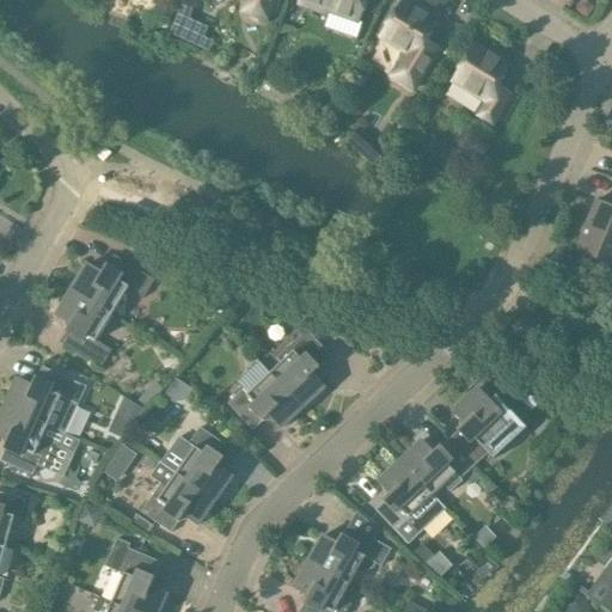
[(248,0),(244,12),(268,20),(274,0),(248,0)]
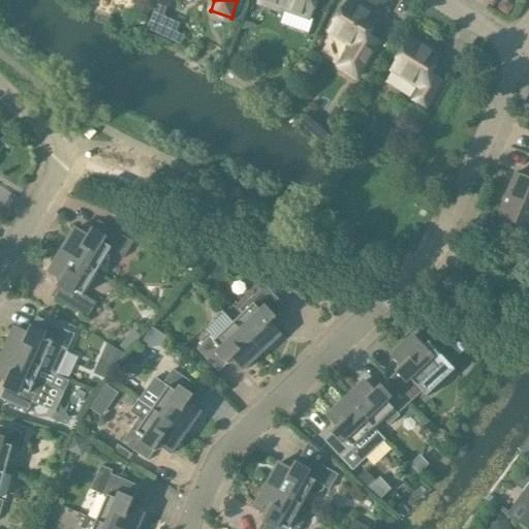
[(259,0),(258,3),(284,11),(285,9),(310,19),(317,0),(259,0)]
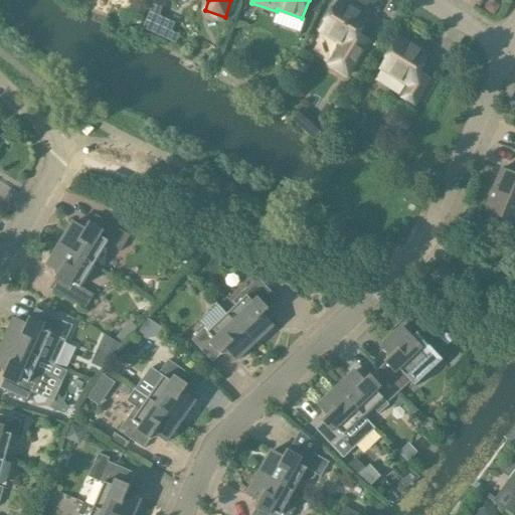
[(321,31),(343,44),(330,64),(348,75),(370,41),(359,34),(369,18),(340,0),(321,31)]
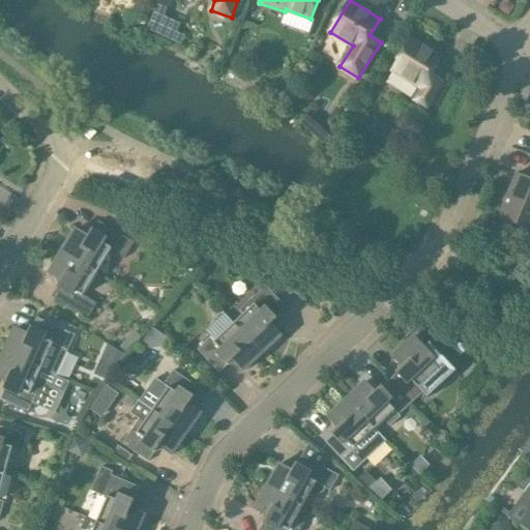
[(499,9),(509,17),(516,6),(509,2),(503,4),(499,9)]
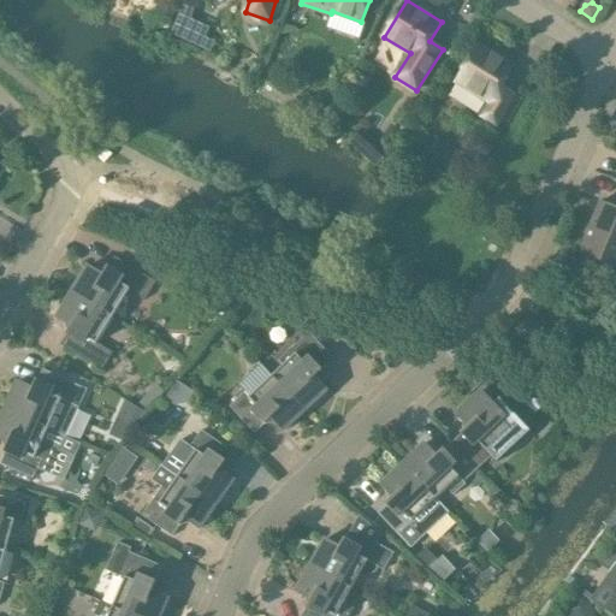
[(479,45),(456,82),(491,104),(483,117),(496,125),(515,94),(502,86),(514,66),(479,45)]
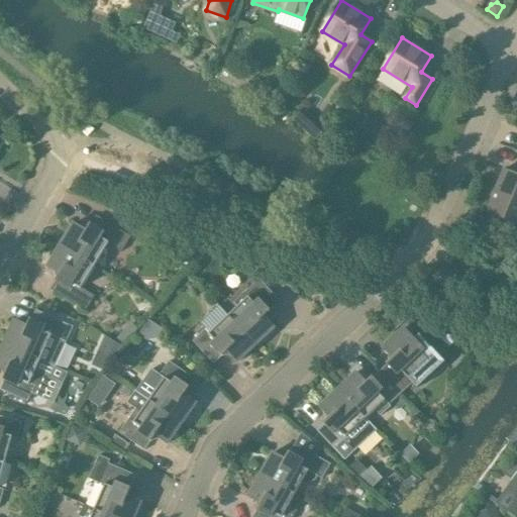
[(321,118),(321,119),(329,123),(336,111),(331,108),(327,109),(321,118)]
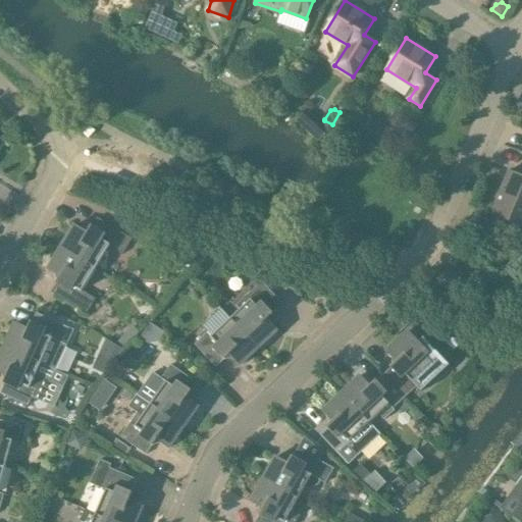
[(500,193),(521,202),(521,171),(521,175),(510,170),(500,193)]
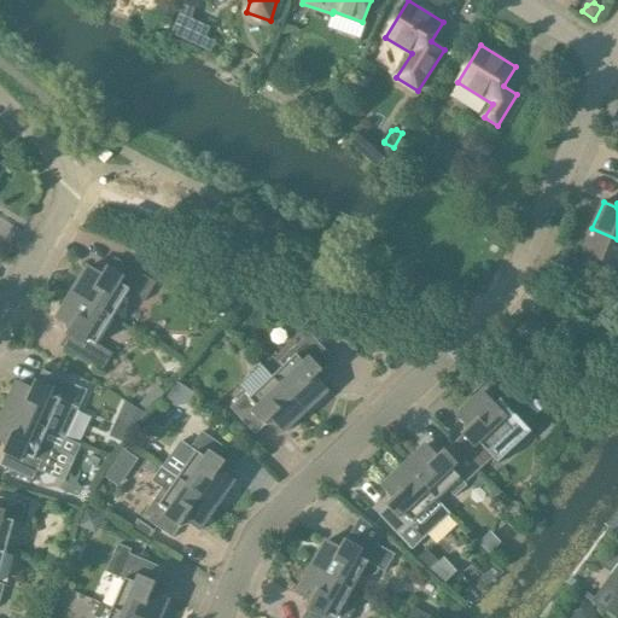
[(617,239),(592,228),(581,254),(594,260),(588,273),(617,286),(617,239)]
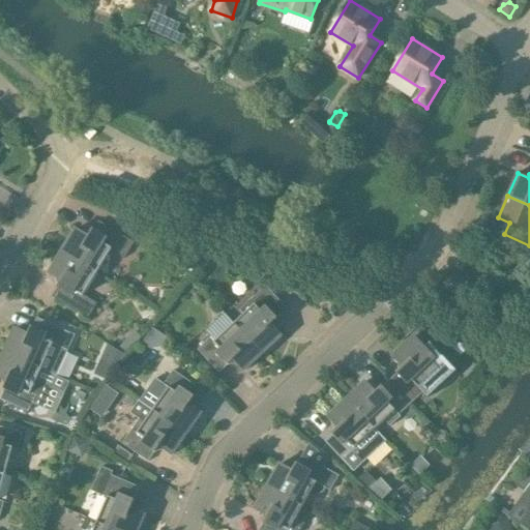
[(62,252),(97,272),(112,249),(125,258),(135,242),(99,222),(93,231),(92,230),(92,231),(92,232),(89,237),(77,230),(78,230),(77,229),(62,252)]
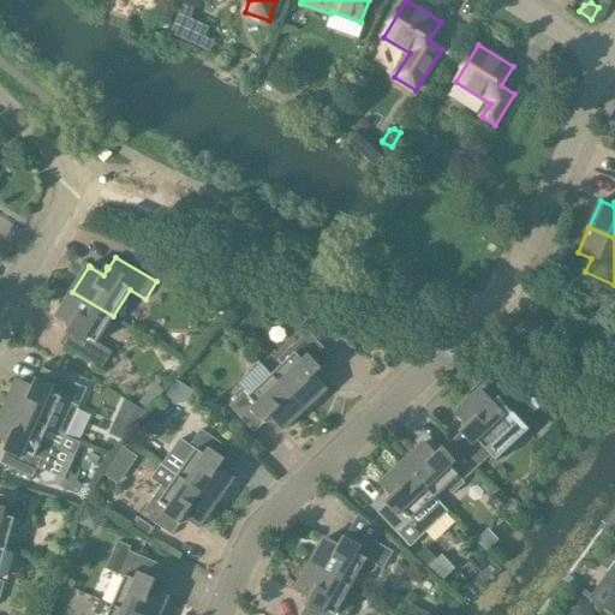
[(72,292),(57,317),(58,318),(59,317),(72,326),(69,333),(67,332),(67,333),(67,334),(61,345),(102,370),(113,352),(97,342),(113,316),(72,292)]
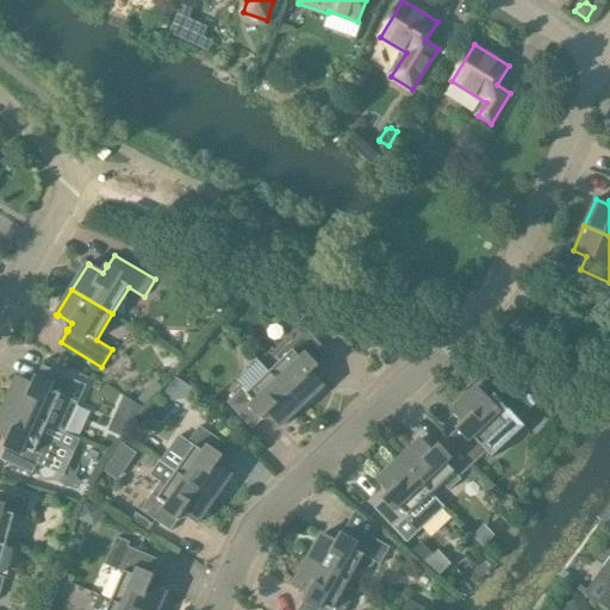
[(290,305),(288,306),(282,312),(296,328),(307,316),(307,315),(307,312),(290,305)]
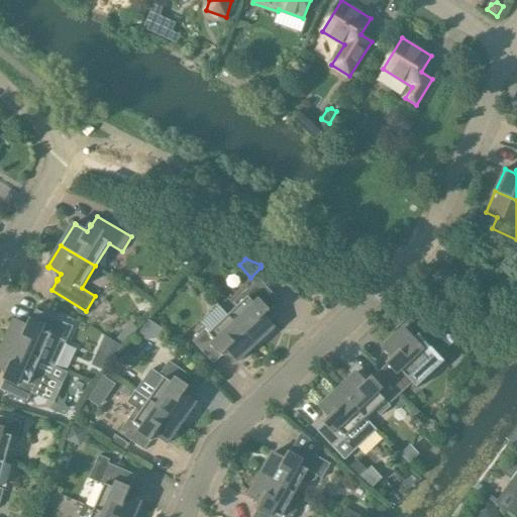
[(238,307),(229,315),(256,344),(275,327),(274,326),(274,327),(264,317),(269,312),(270,313),(270,312),(270,311),(281,301),(260,279),(234,302),(238,307)]
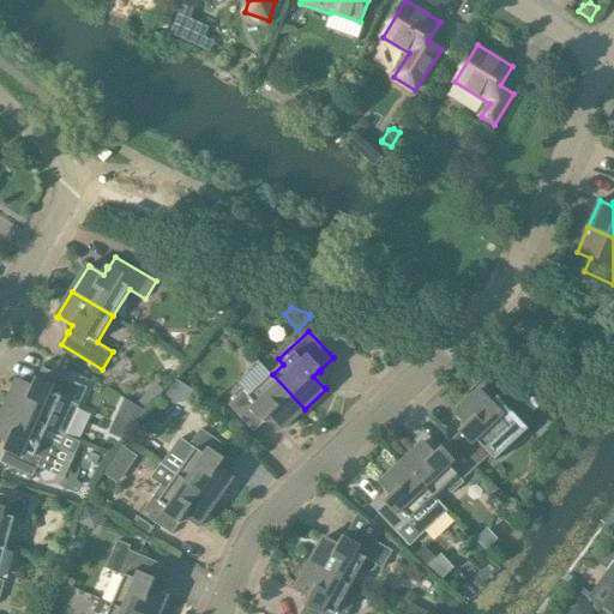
[(5,408),(48,427),(66,435),(79,405),(68,401),(77,384),(43,368),(37,380),(37,379),(36,381),(37,381),(34,389),(19,381),(18,380),(5,408)]
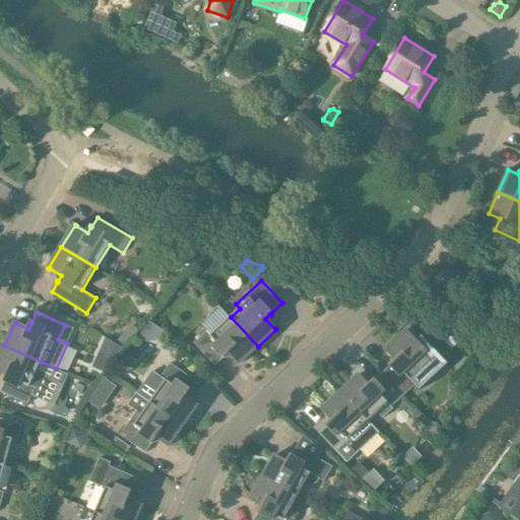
[(258,346),(231,317),(211,335),(207,331),(194,343),(215,366),(223,359),(224,358),(229,352),(239,363),(239,364),(239,365),(258,346)]
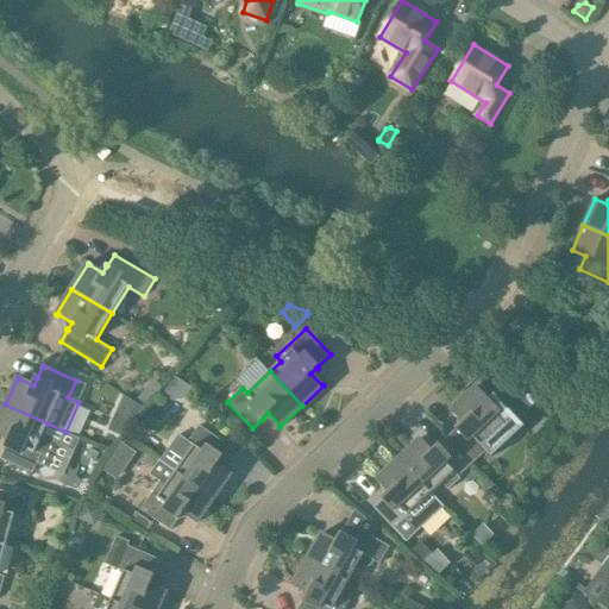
[(163,395),(173,401),(186,400),(193,389),(175,377),(163,395)]
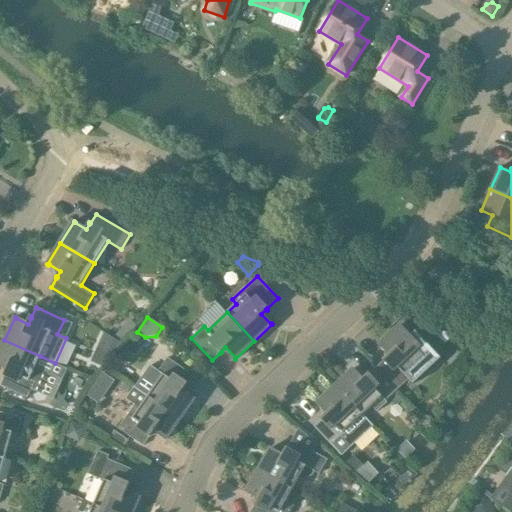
[(384,360),(377,367),(397,389),(408,378),(413,383),(441,358),(415,331),(410,336),(400,325),(379,344),(380,345),(390,355),(385,359),(384,360)]
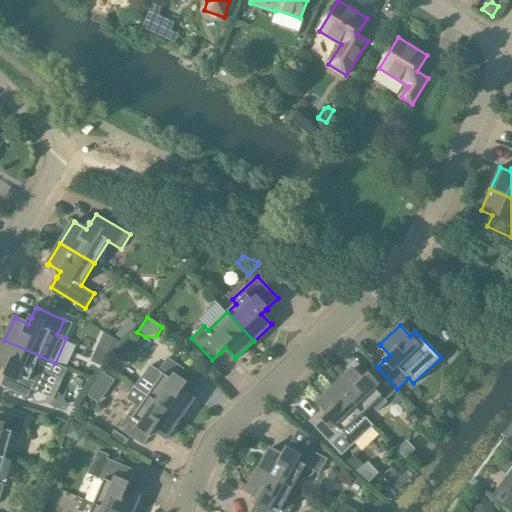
[(104,333),(98,347),(112,354),(121,343),(104,333)]
